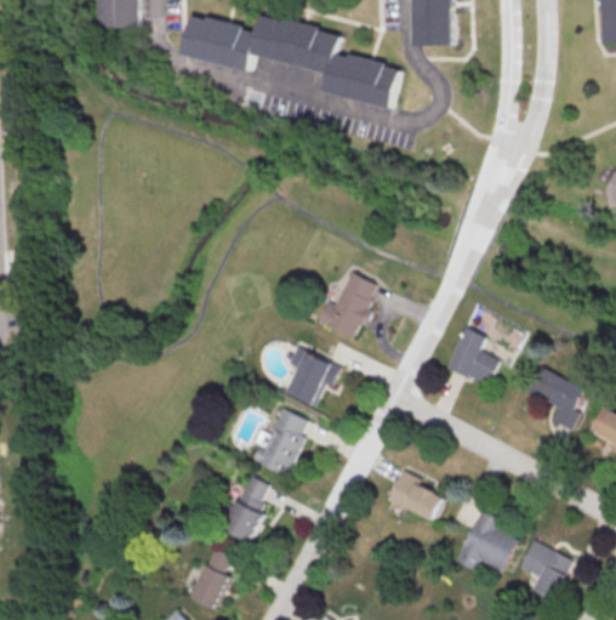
[(98,0),(100,29),(140,28),(138,0),(98,0)]
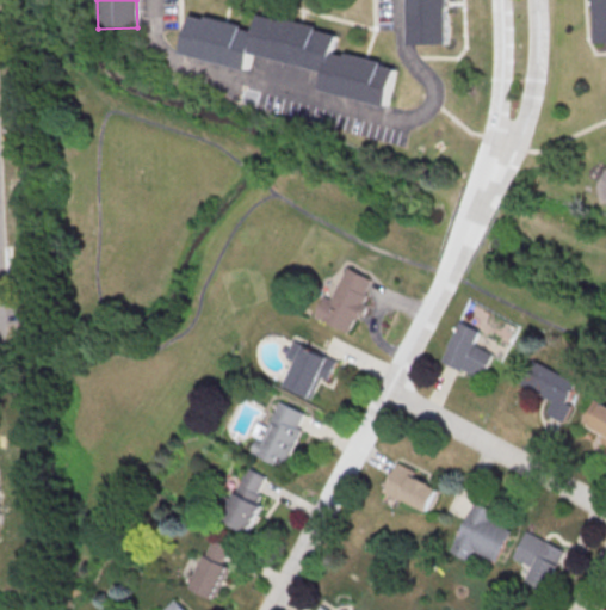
[(441,0),(444,47),(406,48),(403,0),(441,0)]
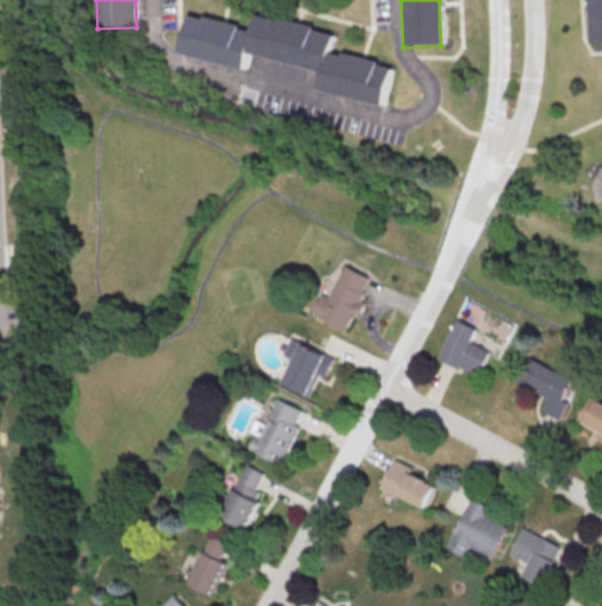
[(586,0),(587,43),(601,42),(601,0),(586,0)]
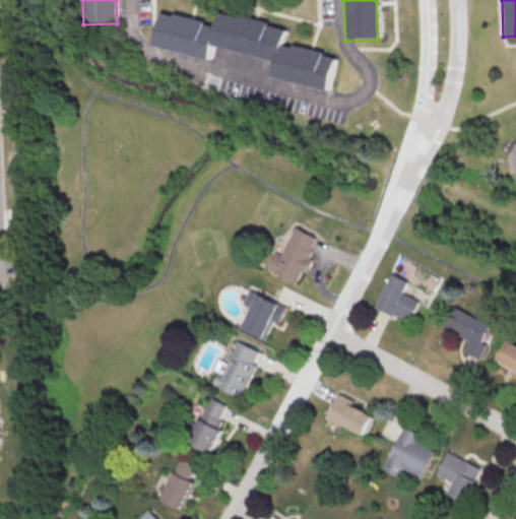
[(157,13),(171,16),(172,14),(202,22),(202,24),(211,26),(215,12),(234,17),(235,15),(265,23),(265,25),(283,30),(279,45),(289,48),(291,46),(321,53),(320,56),(333,60),(324,91),(269,76),(273,62),(208,45),(205,60),(149,45),(157,13)]
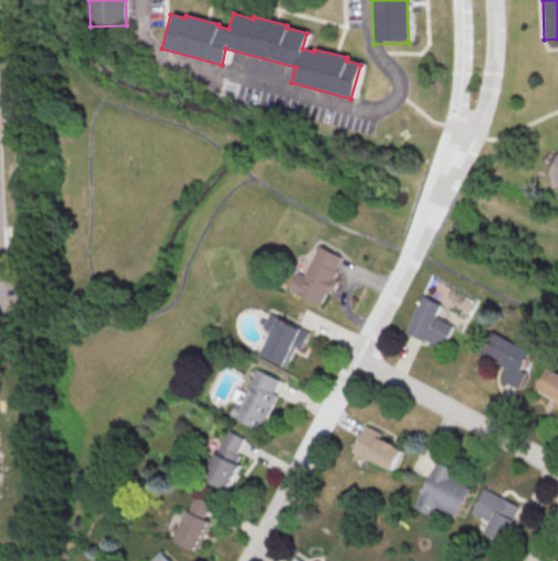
[(319,304),(342,256),(316,244),(302,273),(296,271),(287,290),(319,304)]
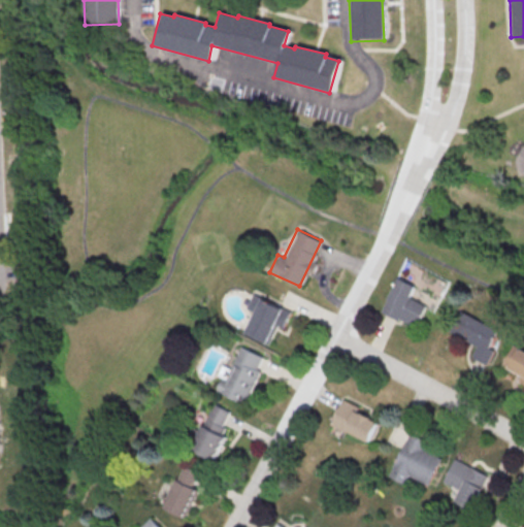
[(379,310),(414,326),(424,303),(407,296),(413,285),(395,276),(379,310)]
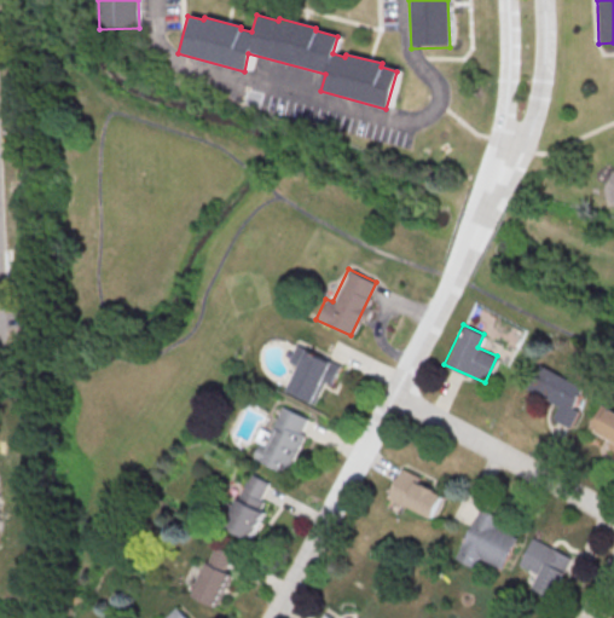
[(337,364),(294,344),(287,361),(296,364),(284,390),(312,402),(322,381),(329,383),(337,364)]
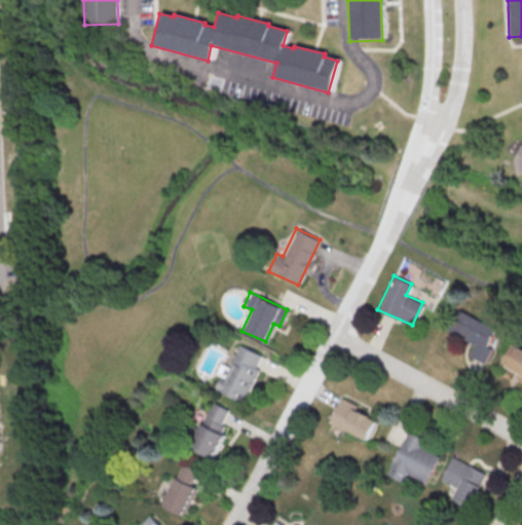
[(491,347),(486,345),(494,327),(456,308),(446,329),(473,342),(468,353),(484,362),(491,347)]
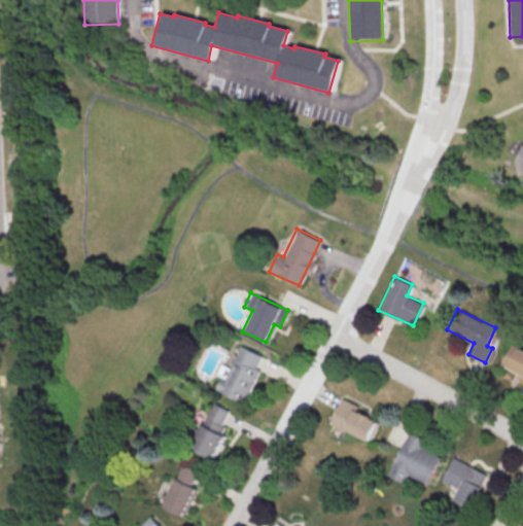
[(522,350),(522,385),(514,381),(517,375),(498,365),(509,343),(522,350)]
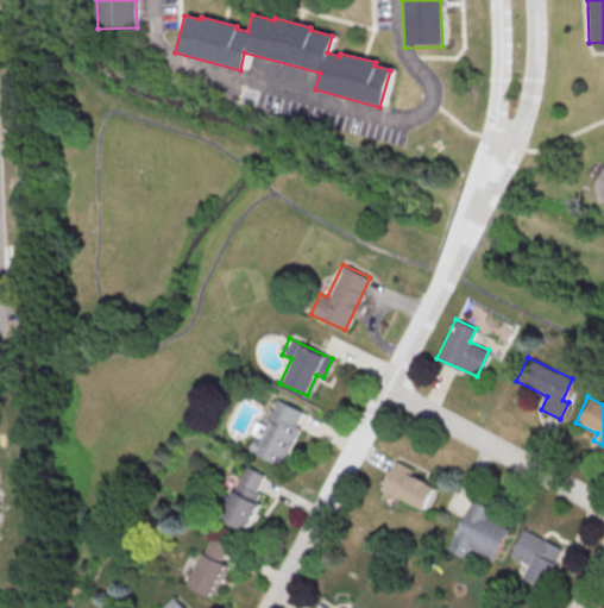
[(297,425),(295,424),(301,409),(276,397),(264,424),(253,419),(249,431),(255,434),(247,449),(280,463),(297,425)]
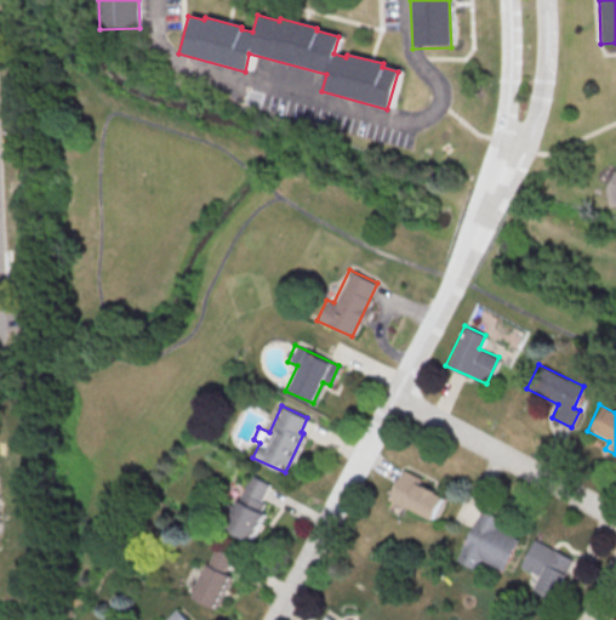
[(418,477),(400,468),(386,498),(429,518),(441,494),(416,482),(418,477)]
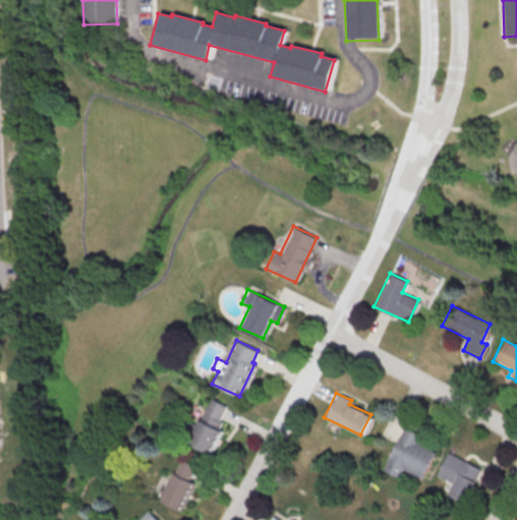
[(210,452),(221,429),(215,426),(226,405),(208,397),(187,442),(210,452)]
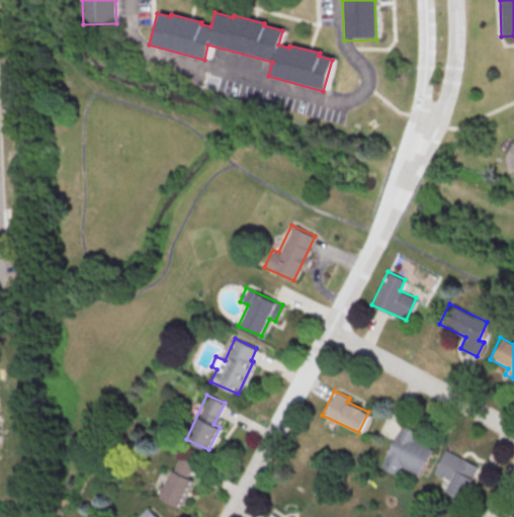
[(377,466),(392,472),(396,464),(417,475),(428,447),(411,440),(415,431),(396,423),(377,466)]
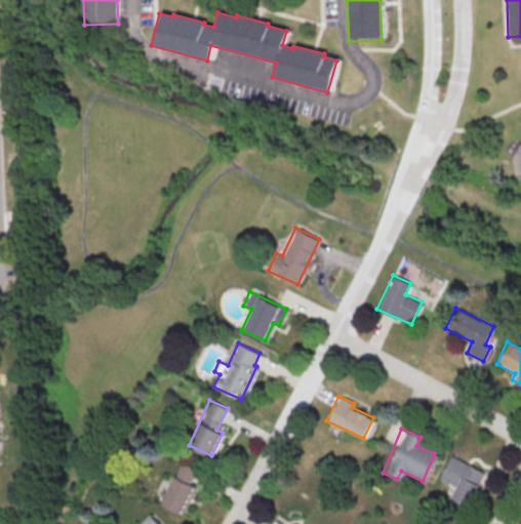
[(436,478),(451,485),(446,496),(464,506),(481,471),(447,454),(436,478)]
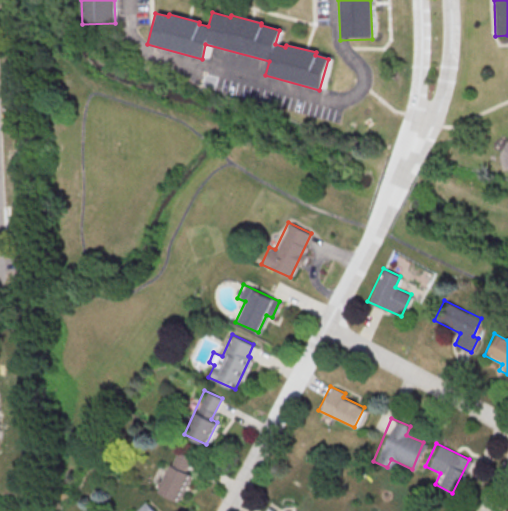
[(189,473),(186,472),(194,456),(177,448),(156,491),(175,500),(189,473)]
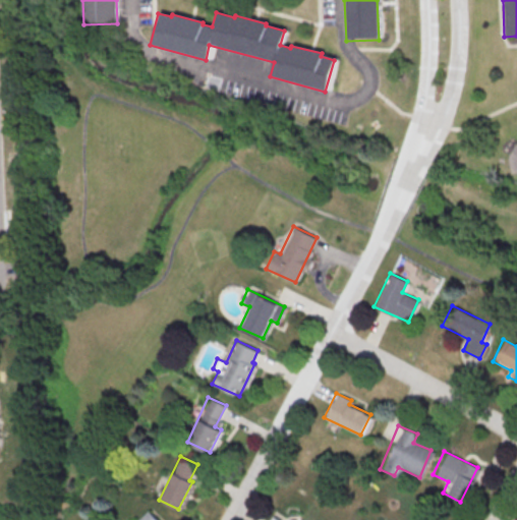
[(134,519),(156,519),(146,509),(134,519)]
